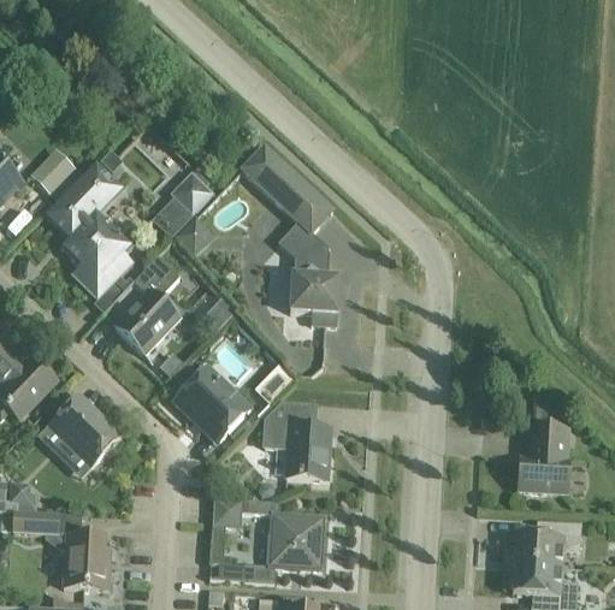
[(331,209),(261,146),(238,170),(295,223),(277,242),(293,258),(293,274),(291,274),(289,312),(311,313),(311,324),(335,325),(336,314),(338,277),(326,277),(327,266),(319,259),(329,248),(311,232),(318,224),(312,218),(324,206),(330,212),(331,209)]
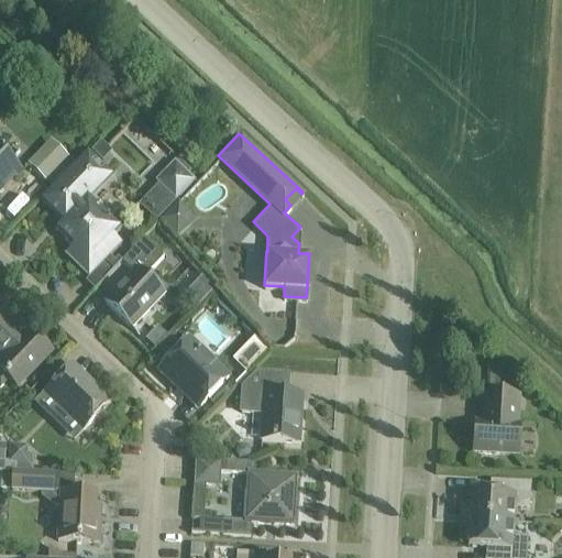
[(67,153),(50,135),(26,159),(44,176),(67,153)]
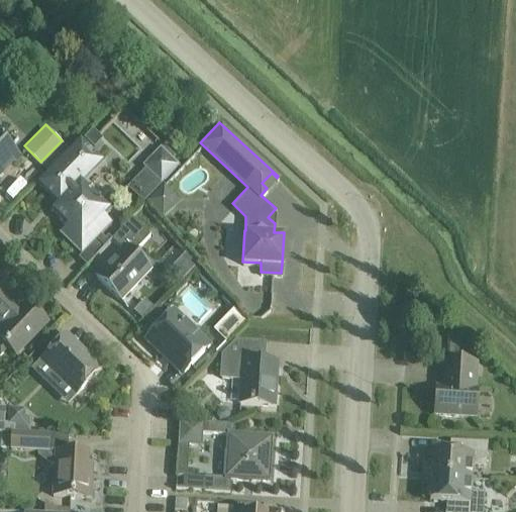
[(92,125),(83,134),(93,144),(102,135),(92,125)]
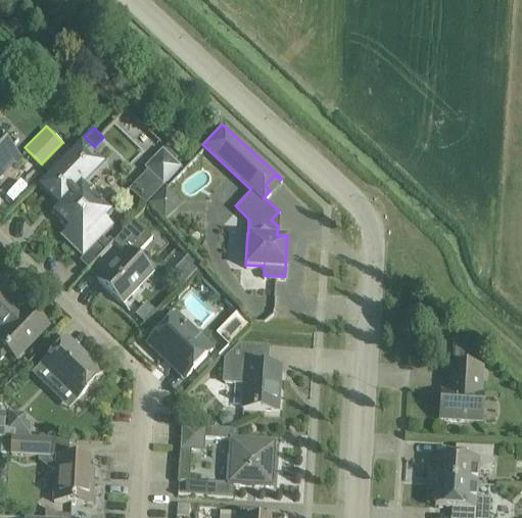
[(0,170),(17,151),(0,135),(0,170)]
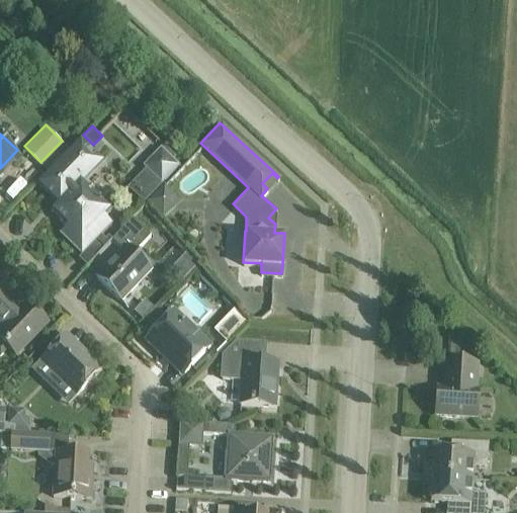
[(82,138),(58,162),(42,177),(62,196),(51,207),(52,208),(56,203),(60,207),(84,182),(105,161),(82,138)]
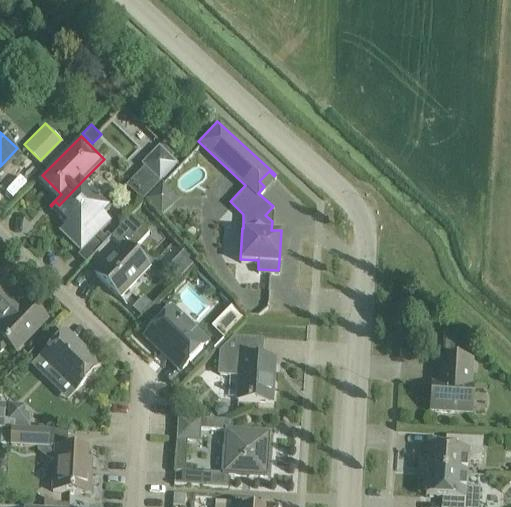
[(160,181),(178,162),(159,144),(141,163),(160,181)]
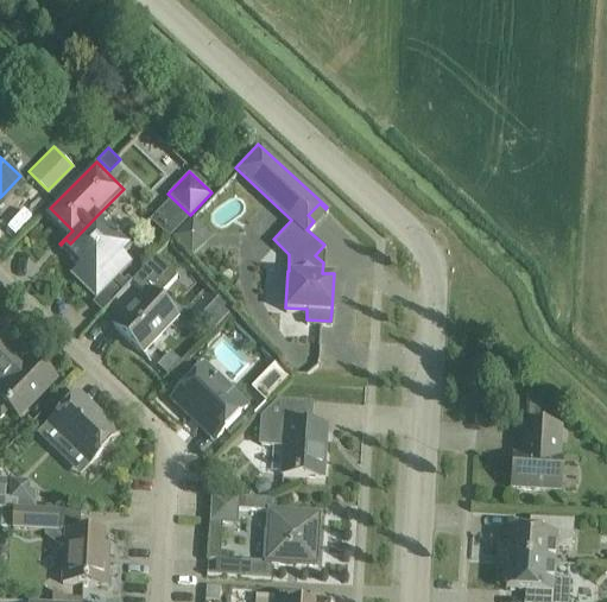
[(193,213),(172,233),(190,253),(204,240),(206,227),(193,213)]
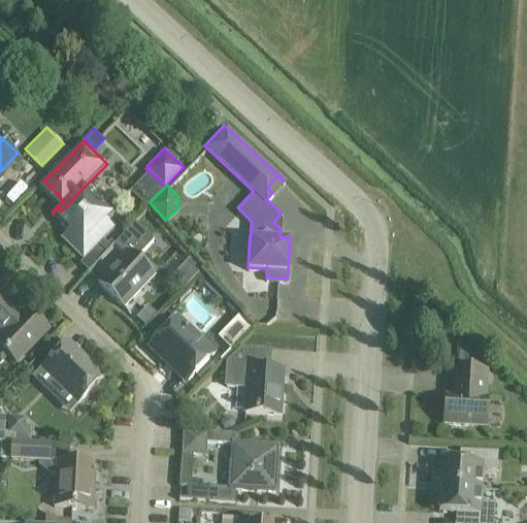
[(111,211),(86,186),(61,211),(64,215),(60,220),(81,241),(111,211)]
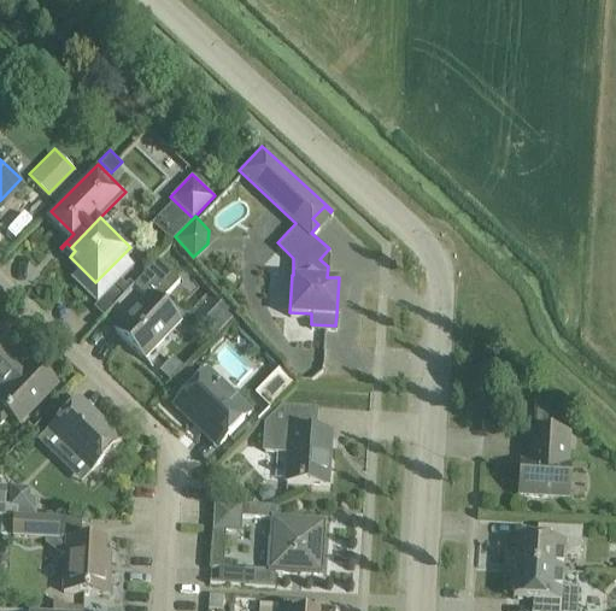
[(179,277),(157,256),(133,281),(146,293),(113,327),(152,363),(152,362),(144,353),(166,329),(159,323),(171,310),(159,298),(179,277)]
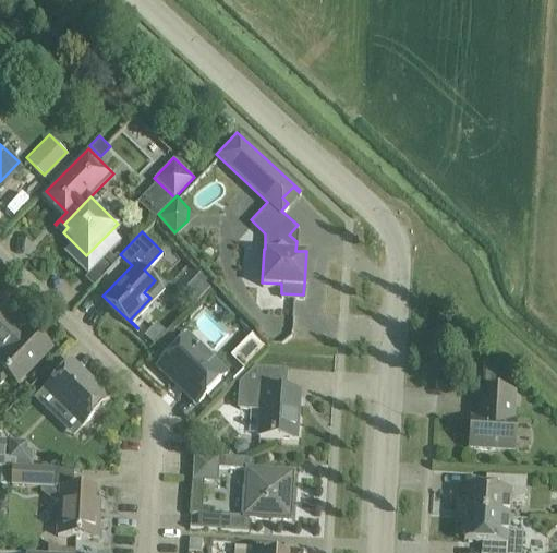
[(202,290),(212,279),(201,268),(191,279),(202,290)]
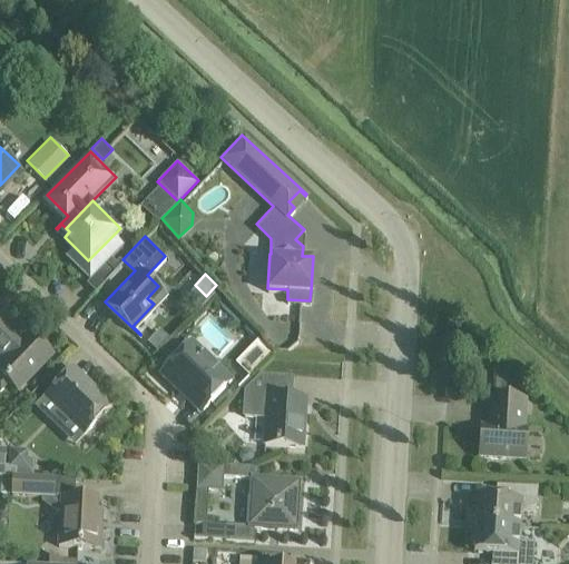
[(0,353),(2,355),(0,356),(0,389),(9,379),(16,386),(33,366),(49,350),(30,332),(22,339),(1,319),(5,316),(0,312),(0,353)]
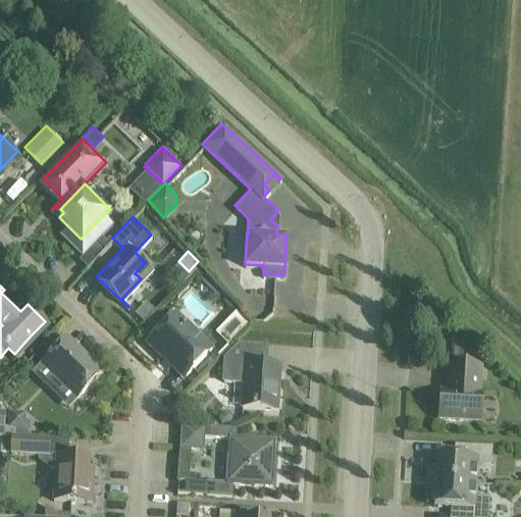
[(154,308),(146,299),(135,311),(143,319),(154,308)]
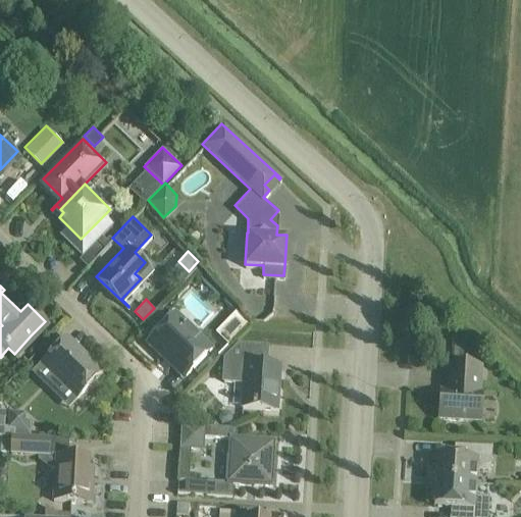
[(151,316),(160,325),(147,340),(160,353),(162,350),(185,371),(211,345),(173,308),(172,309),(164,302),(151,316)]
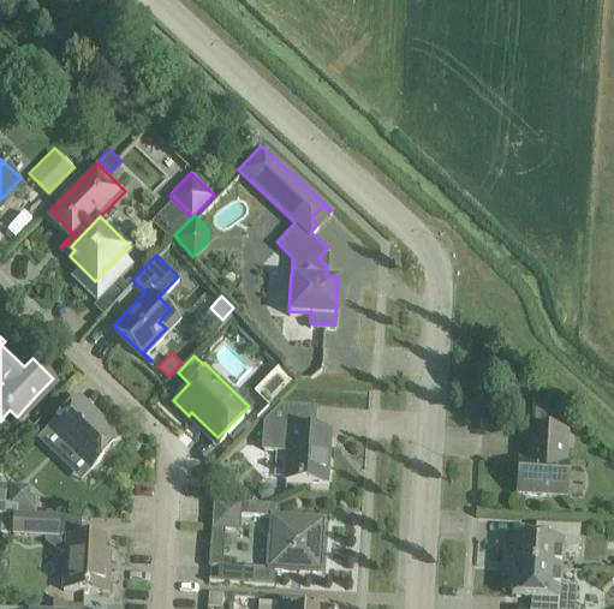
[(49,424),(90,464),(119,435),(77,395),(49,424)]
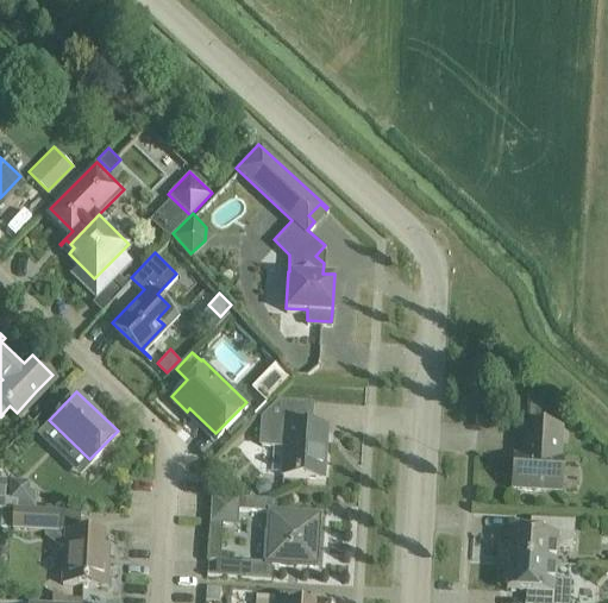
[(527,395),(526,414),(539,414),(540,396),(527,395)]
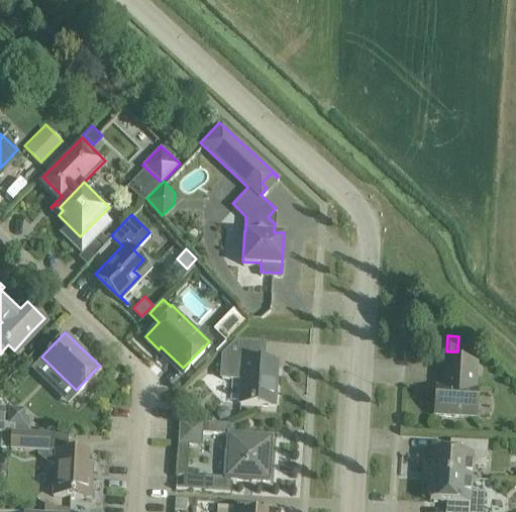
[(264,340),(235,338),(222,353),(221,376),(240,376),(239,401),(253,402),(274,403),(276,375),(272,374),(273,360),(263,359),(264,340)]
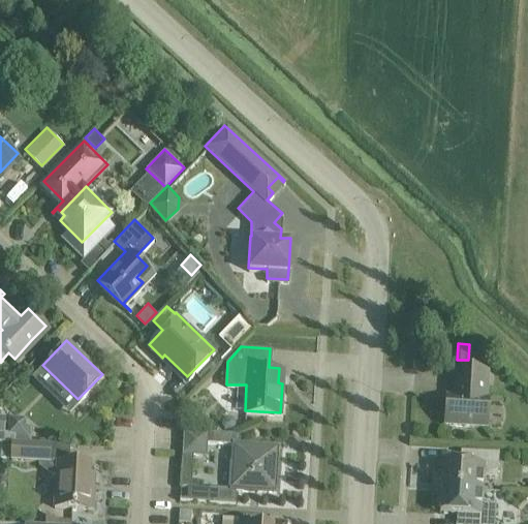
[(446,393),(444,421),(485,424),(487,395),(484,395),(486,368),(453,367),(452,384),(455,384),(455,393),(446,393)]
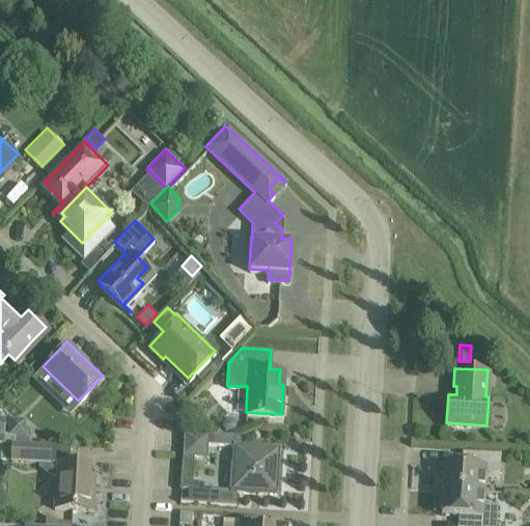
[(7,432),(7,438),(14,438),(14,440),(31,440),(31,437),(31,423),(26,423),(26,416),(8,415),(7,432)]
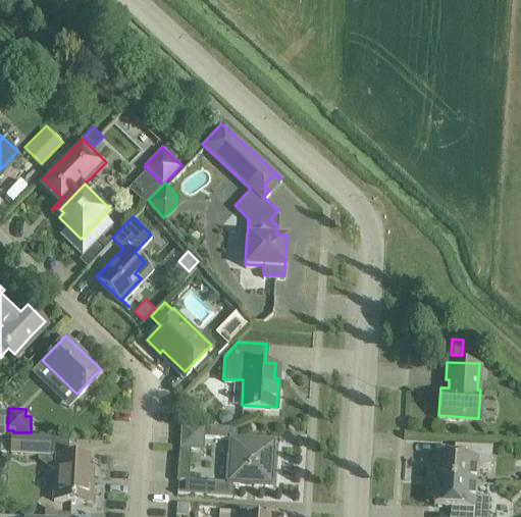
[(221,420),(227,421),(231,417),(231,412),(228,409),(222,408),(218,411),(217,416),(221,420)]
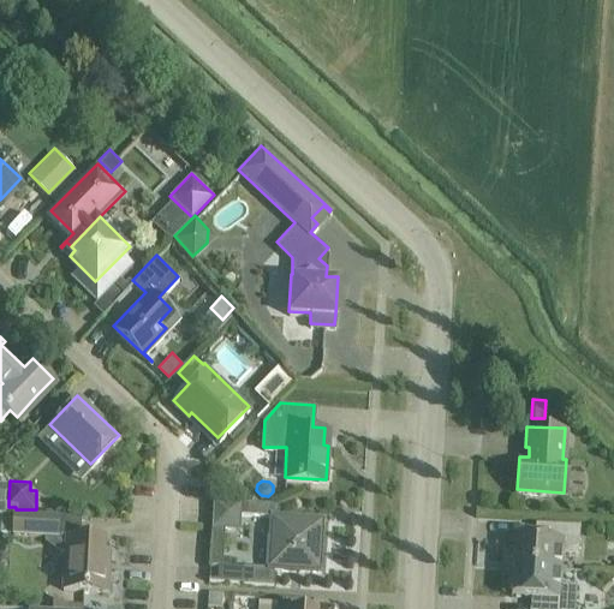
[(209,562),(221,563),(224,524),(237,525),(238,512),(269,513),(266,566),(242,565),(242,580),(273,583),(274,566),(320,569),(323,515),(278,512),(279,500),(213,496),(209,562)]
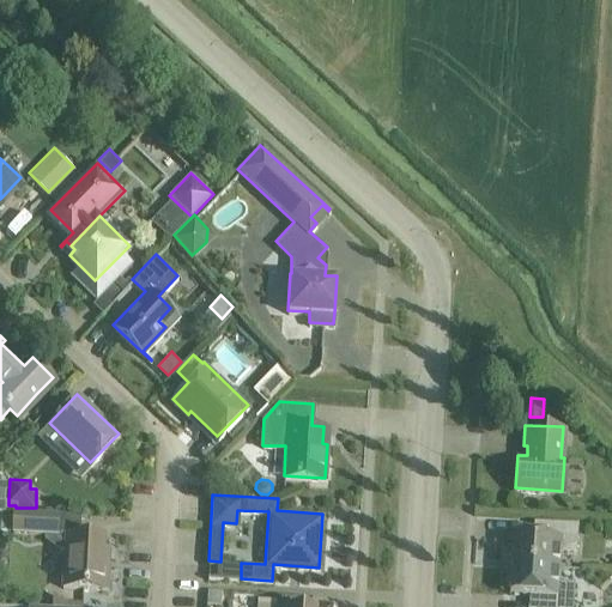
[(41,592),(41,604),(82,606),(83,584),(107,587),(108,562),(102,562),(103,533),(79,532),(80,513),(58,510),(13,508),(13,509),(0,508),(0,527),(12,527),(12,529),(44,532),(44,536),(58,546),(65,546),(62,583),(66,583),(65,596),(52,589),(52,592),(41,592)]
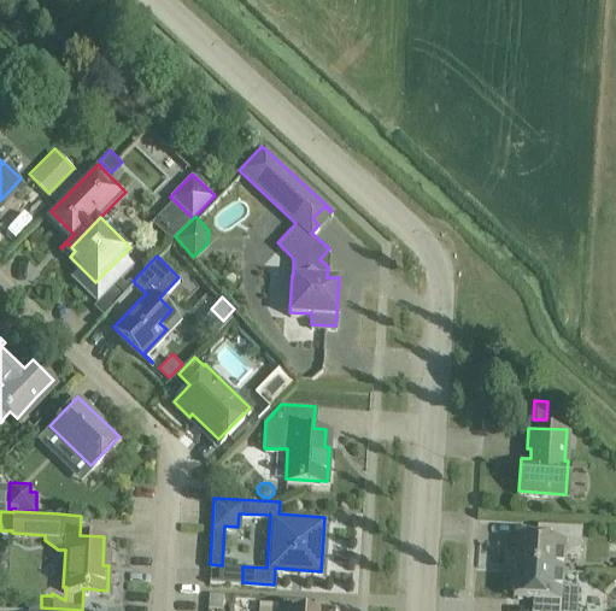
[(581,524),(567,523),(543,522),(541,536),(516,534),(514,564),(562,568),(562,553),(579,554),(581,524)]
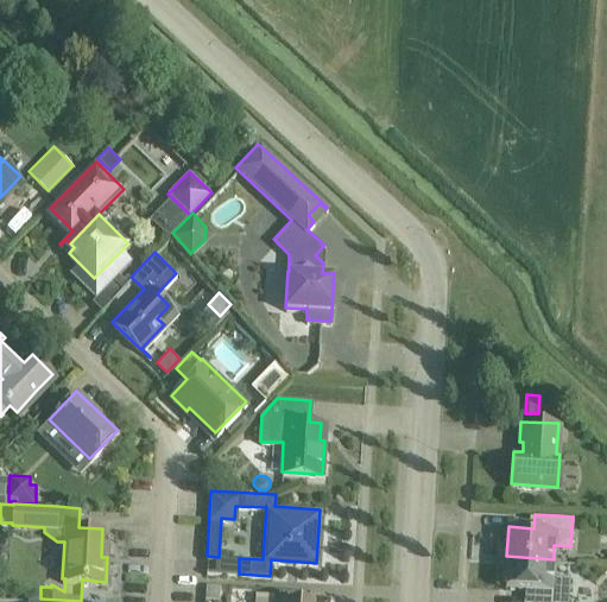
[(554,559),(506,556),(505,585),(530,587),(529,601),(549,601),(566,601),(569,575),(551,574),(554,559)]
